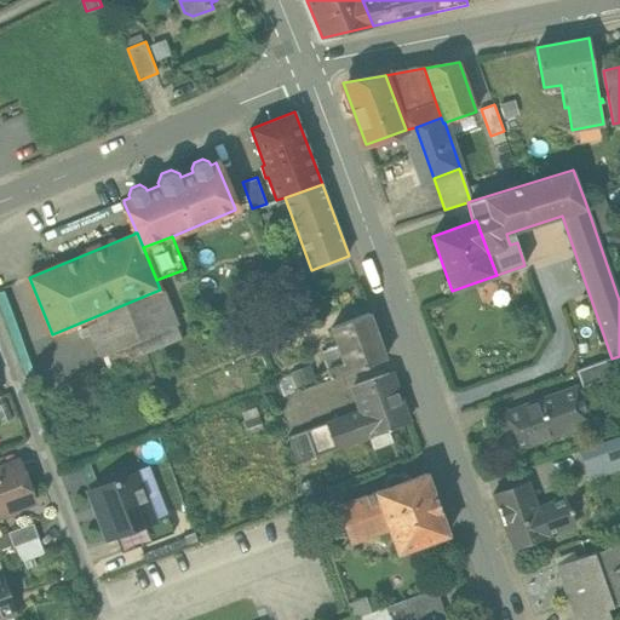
[(176,326),(160,290),(87,320),(103,356),(176,326)]
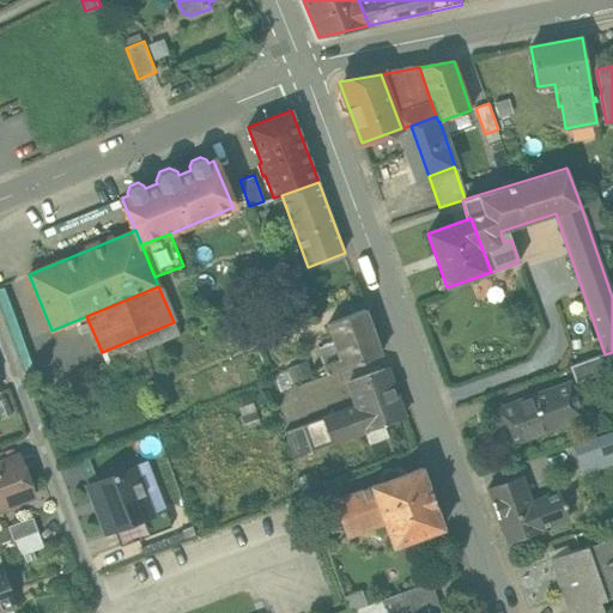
[(365,309),(328,322),(340,358),(344,369),(381,354),(365,309)]
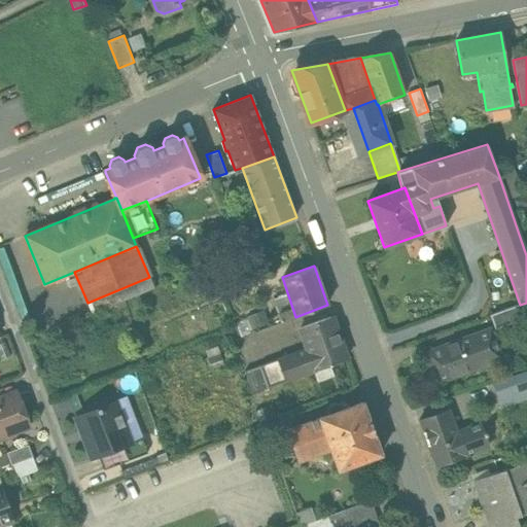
[(153,288),(149,277),(88,303),(92,314),(153,288)]
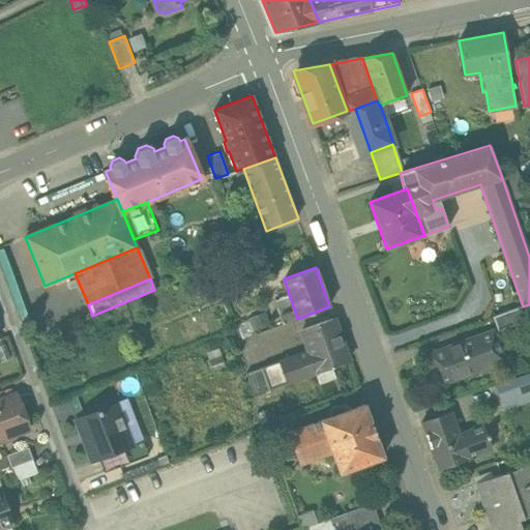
[(523,306),(493,317),(499,331),(529,320),(529,306),(529,304),(523,306)]
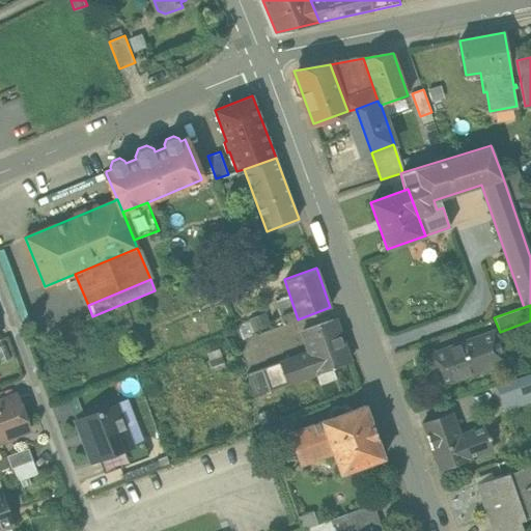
[(279,308),(245,322),(251,338),(298,319),(295,310),(282,315),(279,308)]
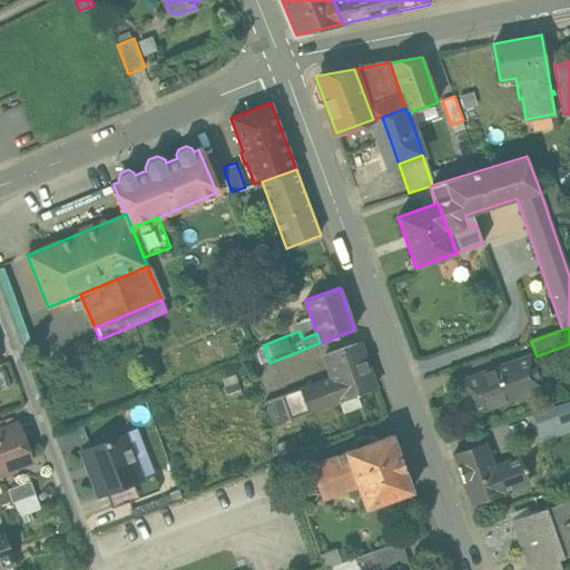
[(333,377),(311,385),(310,385),(300,389),(308,413),(315,411),(315,410),(375,387),(374,386),(359,344),(360,343),(359,342),(324,355),(325,356),(333,377)]
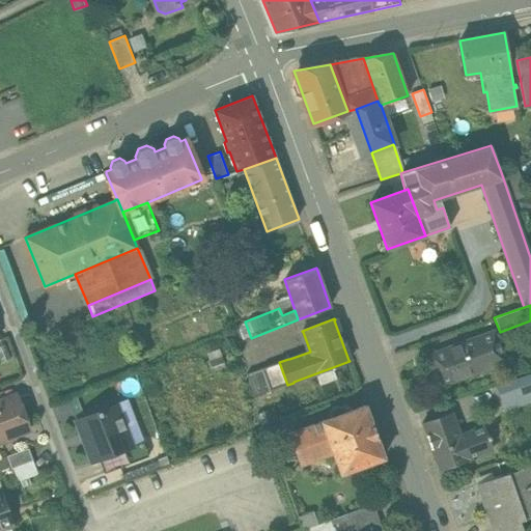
[(495,331),(428,356),(440,387),(442,386),(441,384),(464,375),(465,378),(506,362),(495,331)]
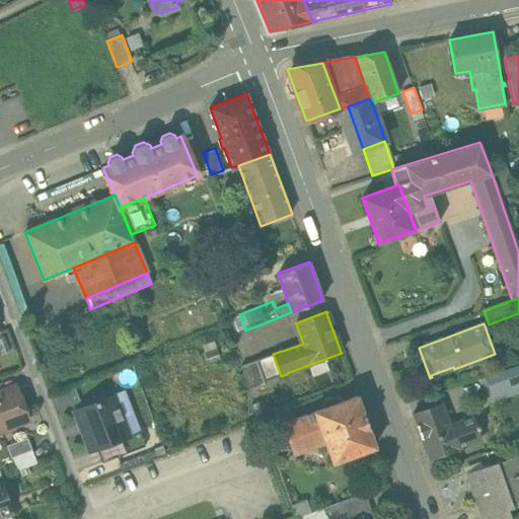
[(273,354),(241,366),(249,387),(281,376),(273,354)]
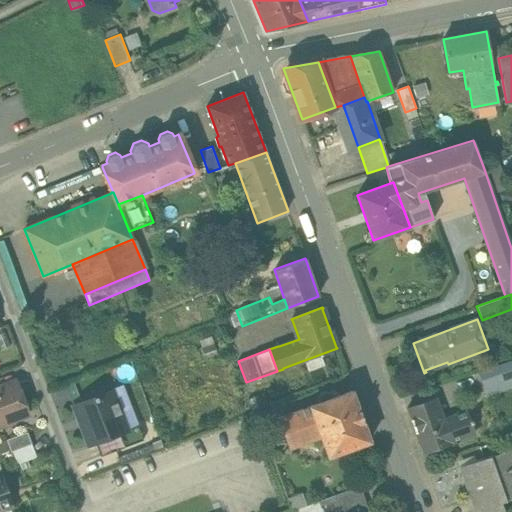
[(511,361),(480,373),(485,387),(506,380),(509,388),(511,386),(511,361)]
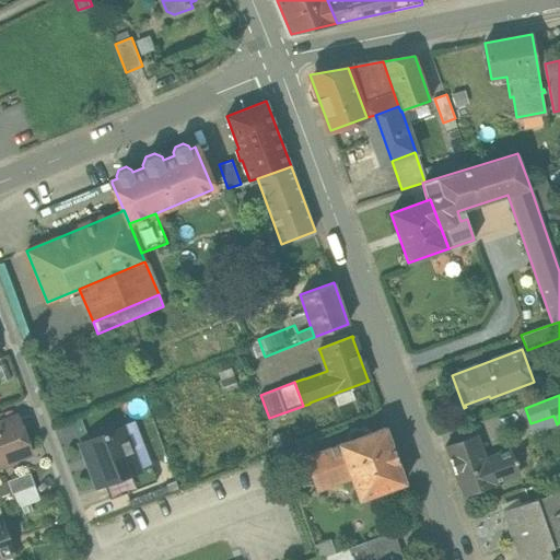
[(0,423),(0,462),(0,463),(6,465),(13,462),(15,457),(31,451),(19,418),(0,423)]
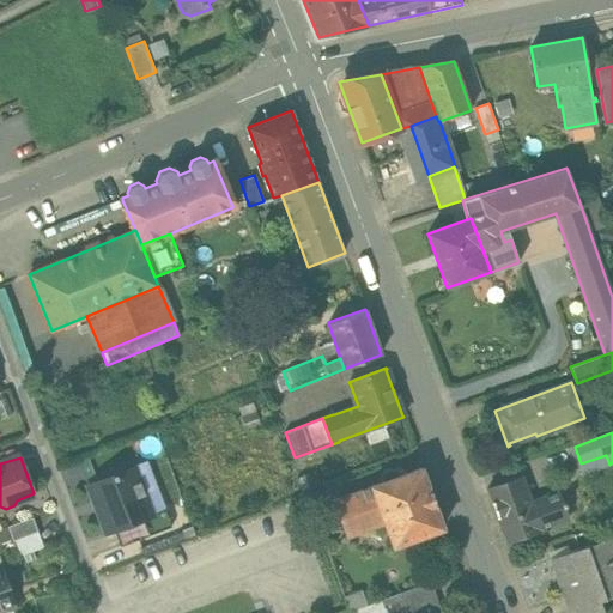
[(138,496),(128,472),(133,469),(132,467),(89,484),(108,533),(114,530),(151,516),(151,515),(143,493),(138,496)]
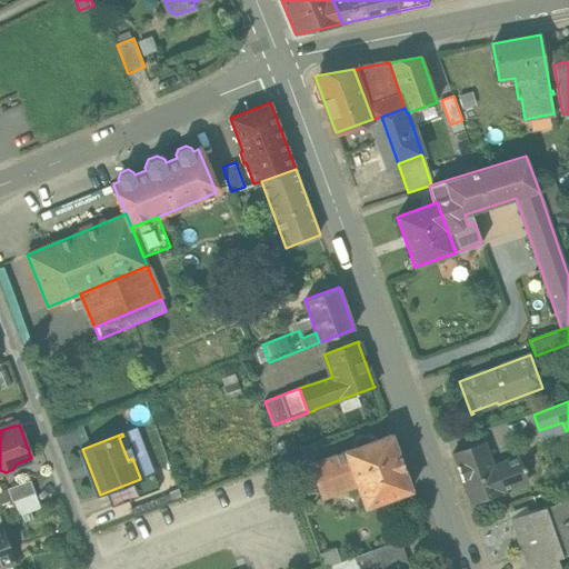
[(388,436),(369,442),(366,443),(366,445),(311,463),(323,496),(357,483),(363,503),(365,507),(368,506),(408,491),(411,490),(410,487),(409,487),(403,469),(405,469),(399,455),(398,456),(391,437),(392,437),(391,433),(388,435),(388,436)]
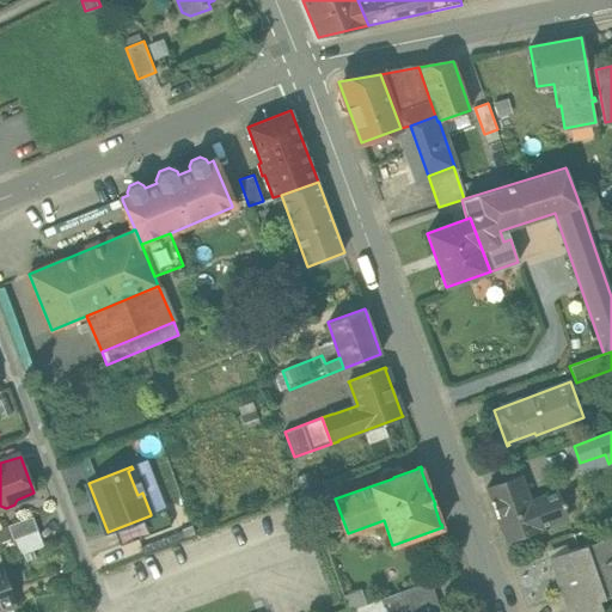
[(558,491),(531,501),(521,476),(487,488),(487,489),(488,489),(507,540),(506,540),(507,542),(540,530),(540,528),(568,519),(563,507),(565,506),(564,502),(562,502),(558,491)]
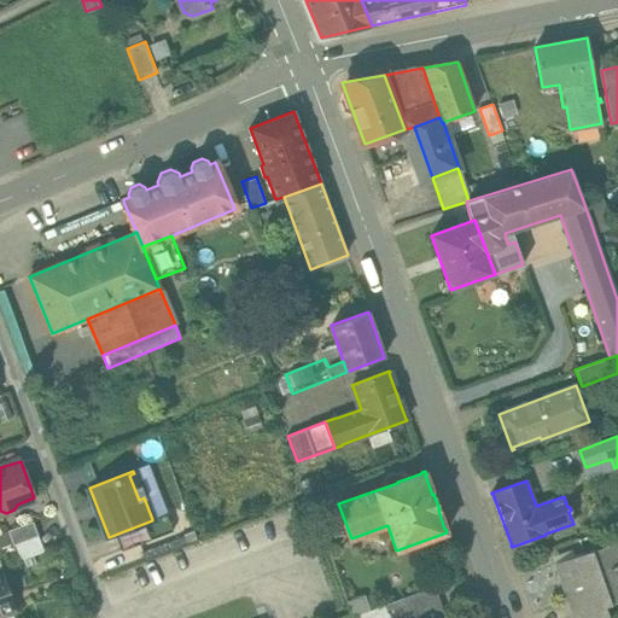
[(152,520),(115,535),(121,551),(173,531),(167,514),(152,519),(152,520)]
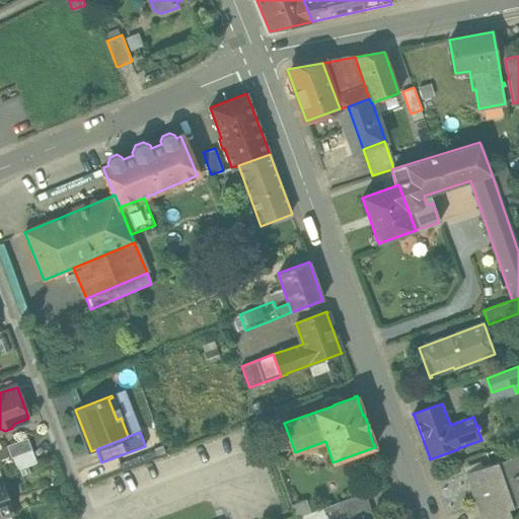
[(27,437),(7,445),(11,457),(32,450),(27,437)]
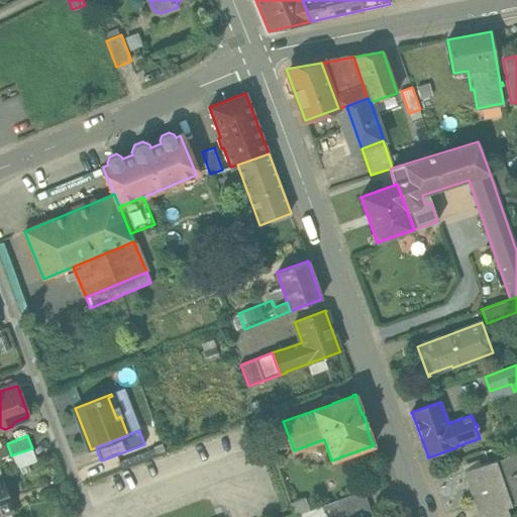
[(516,452),(464,472),(480,513),(505,504),(506,507),(516,503),(516,452)]
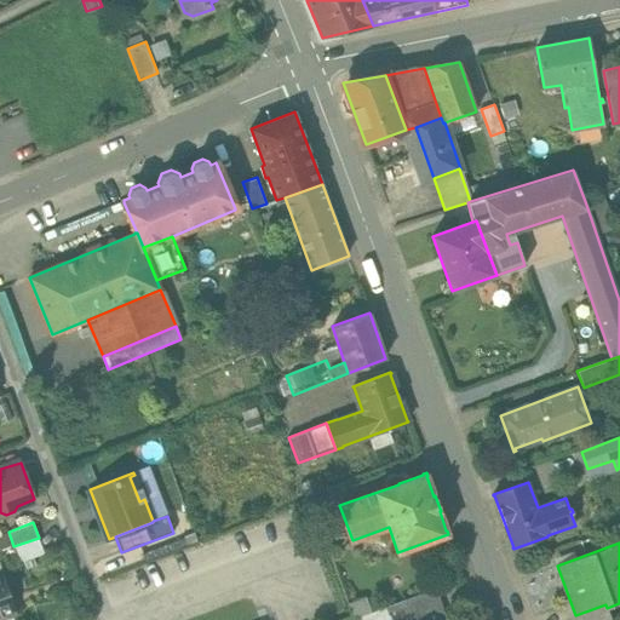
[(0,618),(15,612),(16,613),(17,613),(3,573),(0,573),(0,618)]
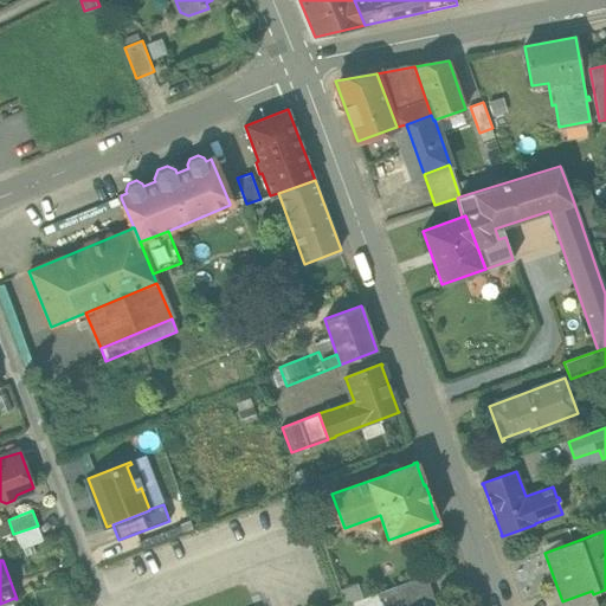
[(427,574),(395,586),(403,604),(433,593),(427,574)]
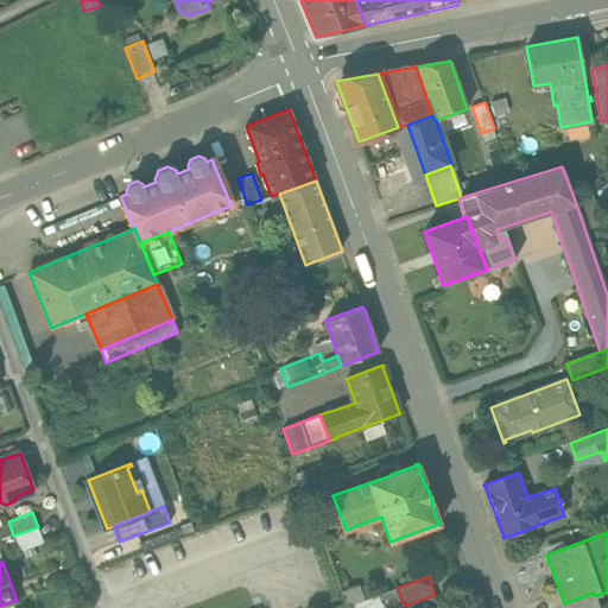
[(397,588),(379,594),(384,607),(404,607),(404,606),(397,588)]
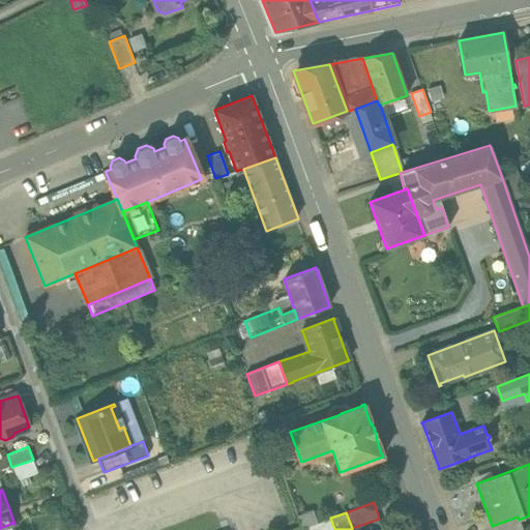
[(518,517),(492,526),(493,529),(522,529),(519,520),(518,517)]
